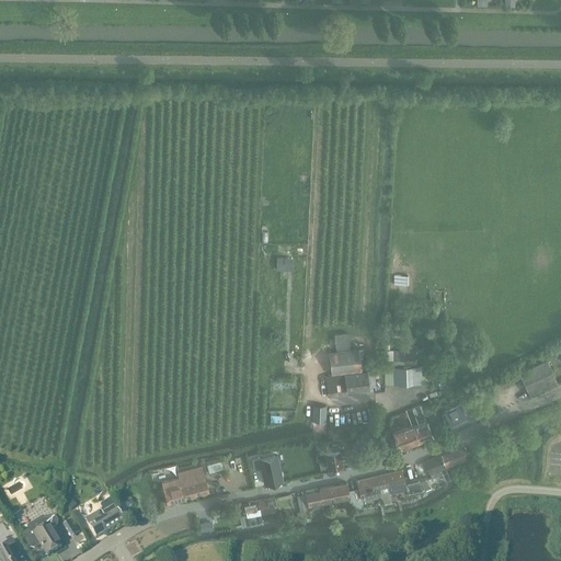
[(276,259),(276,271),(287,272),(287,259),(276,259)]
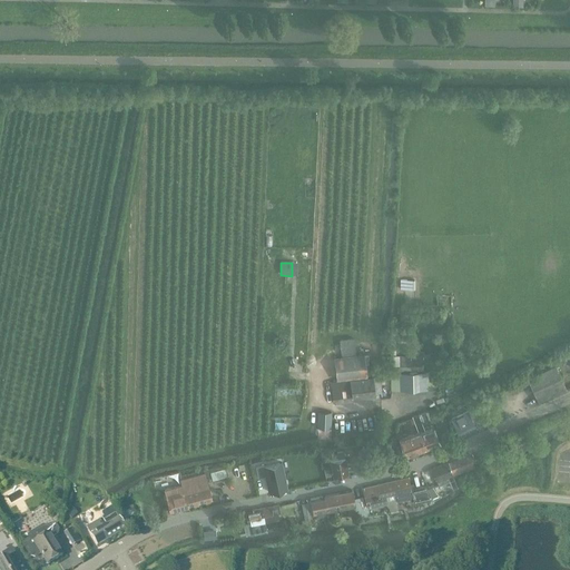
[(334,359),(336,381),(366,377),(364,355),(334,359)]
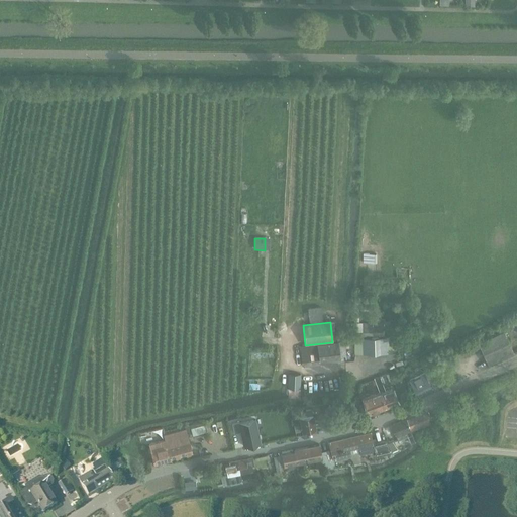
[(385,322),(355,322),(355,332),(362,332),(362,337),(384,336),(384,329),(386,329),(385,322)]
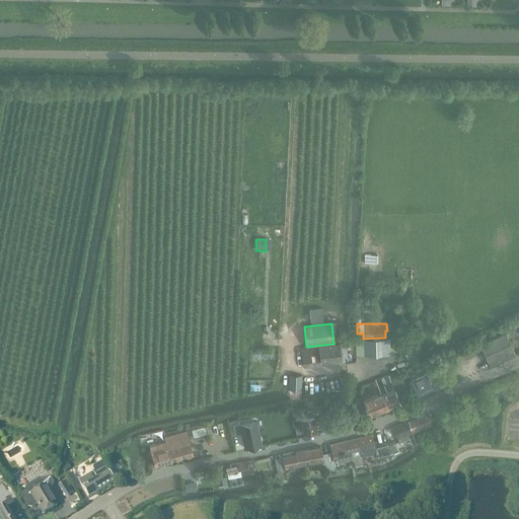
[(506,332),(479,345),(491,367),(516,355),(506,332)]
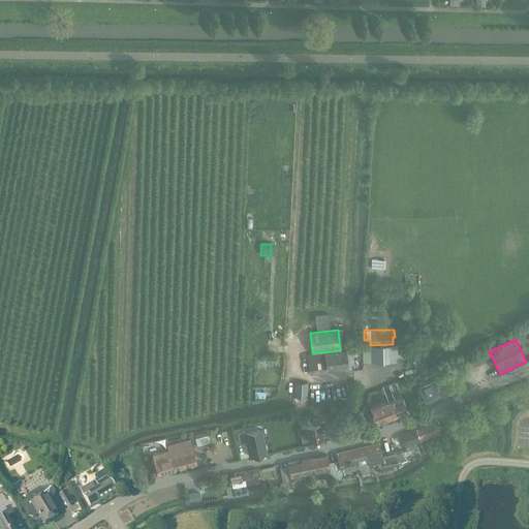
[(403,345),(371,346),(372,363),(404,361),(403,345)]
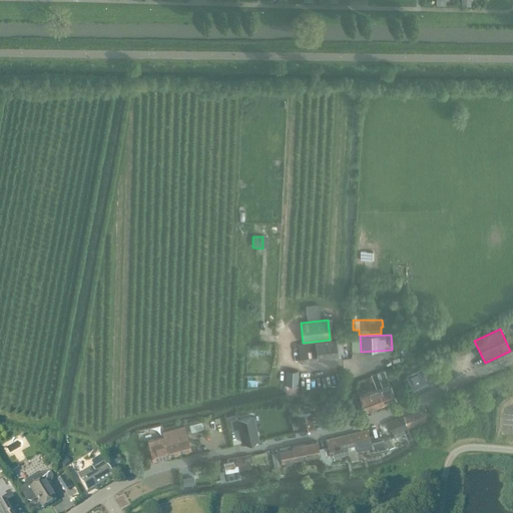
[(352,336),(352,353),(361,352),(360,336),(352,336)]
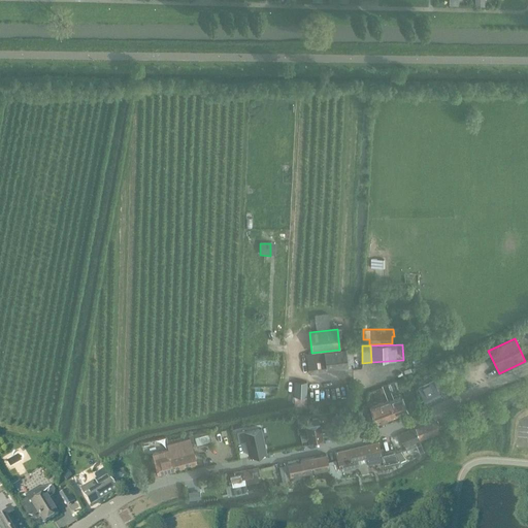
[(307,356),(308,373),(349,368),(345,350),(307,356)]
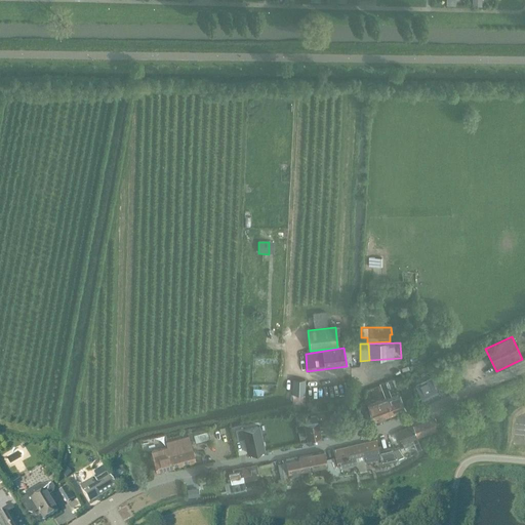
[(445,378),(450,393),(462,387),(457,374),(445,378)]
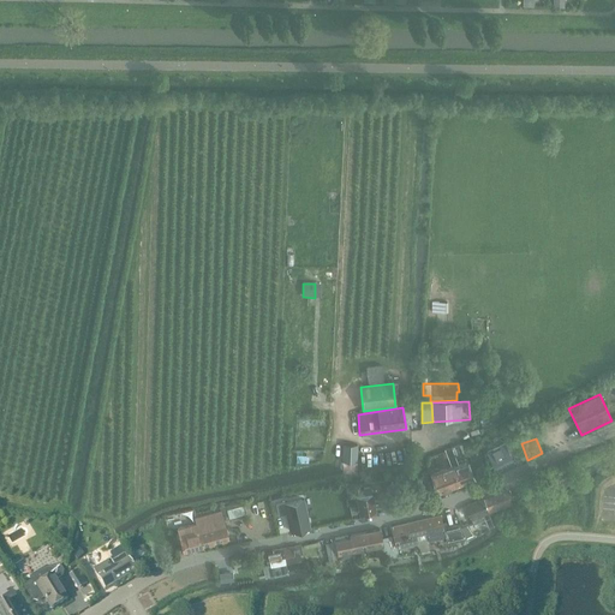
[(514,465),(506,445),(487,453),(496,473),(514,465)]
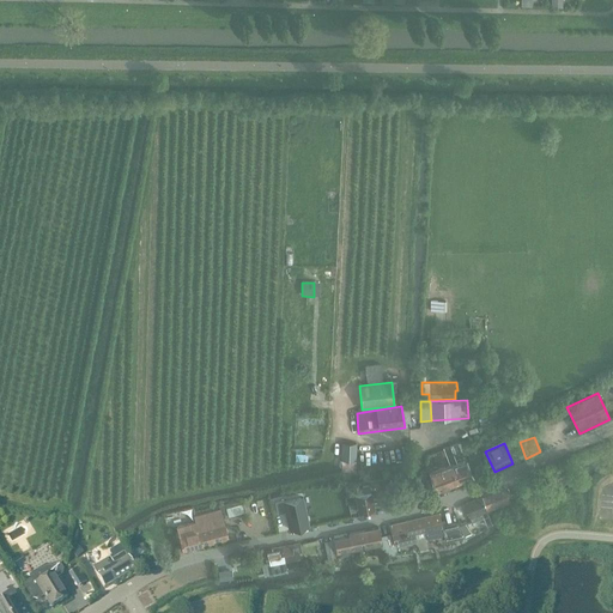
[(341,444),(340,461),(354,462),(354,444),(341,444)]
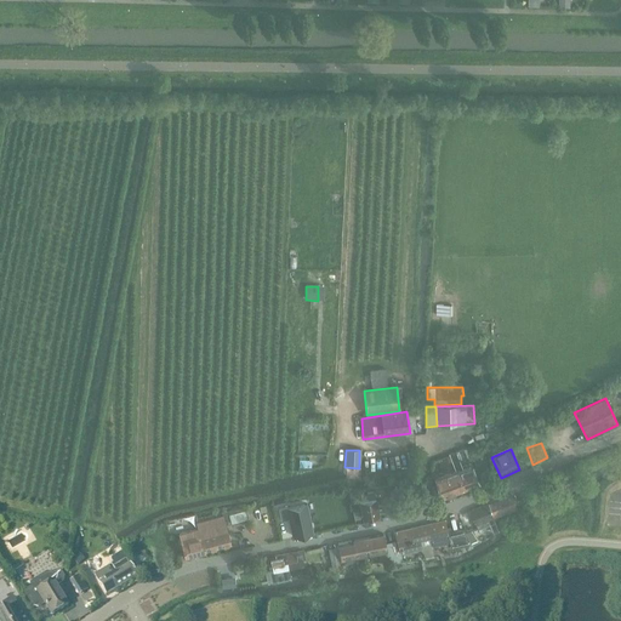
[(450,455),(456,472),(456,471),(463,491),(480,485),(473,467),(463,471),(456,453),(450,455)]
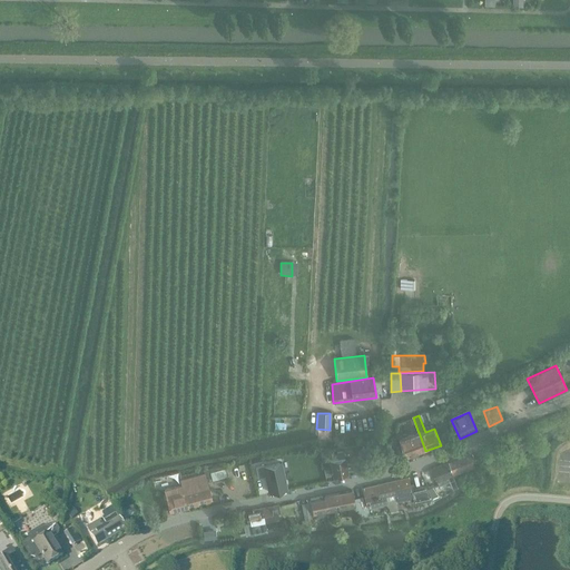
[(330,440),(330,430),(316,429),(316,439),(330,440)]
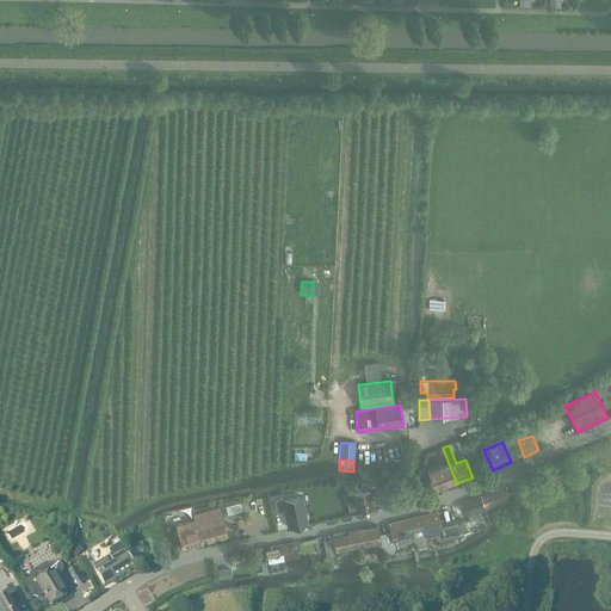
[(439,489),(456,483),(449,463),(449,464),(429,471),(433,492),(439,489)]
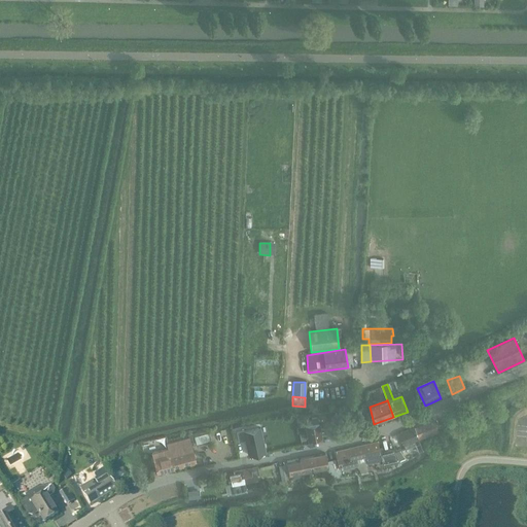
[(330,424),(341,423),(340,415),(330,416),(330,424)]
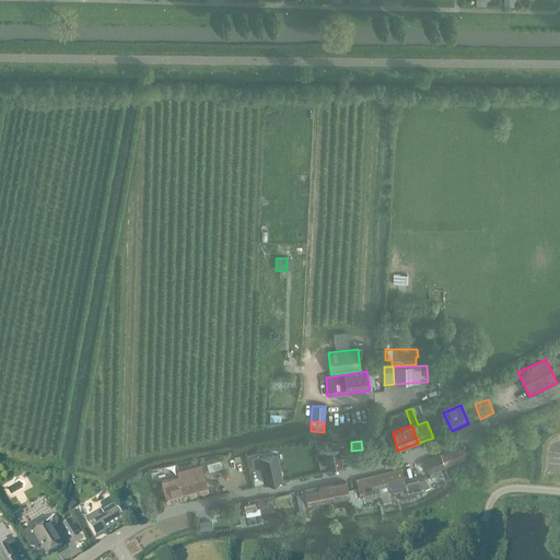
[(341,463),(337,444),(331,445),(333,451),(325,452),(328,466),(341,463)]
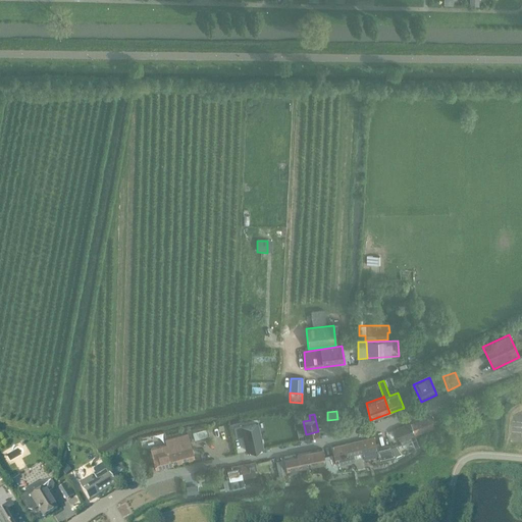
[(431,435),(432,436),(433,439),(436,437),(435,434),(437,433),(430,416),(410,424),(414,433),(420,431),(423,438),(431,435)]
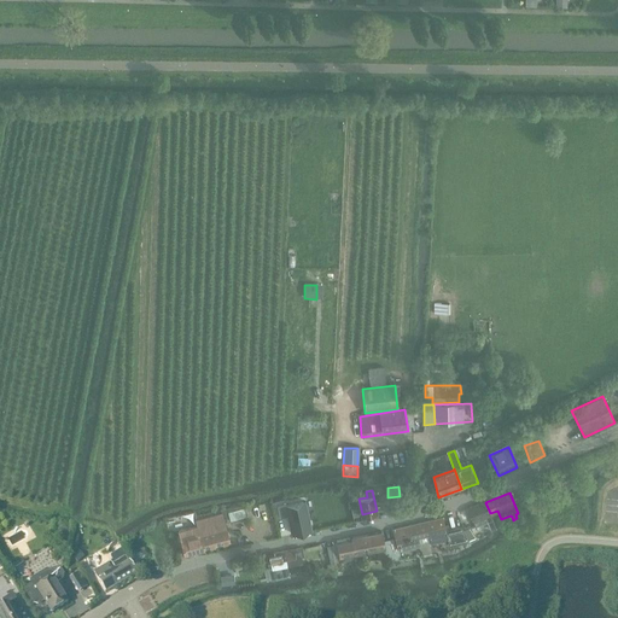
[(286,505),(278,506),(280,518),(289,517),(292,534),(310,530),(304,501),(286,506),(286,505)]
